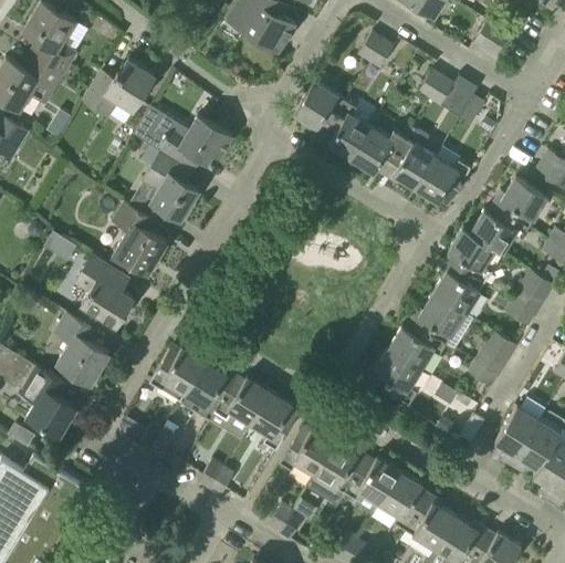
[(282,18),(290,6),(280,0),(238,0),(227,21),(249,34),(250,40),(257,43),(261,42),(279,52),(295,25),(282,18)]
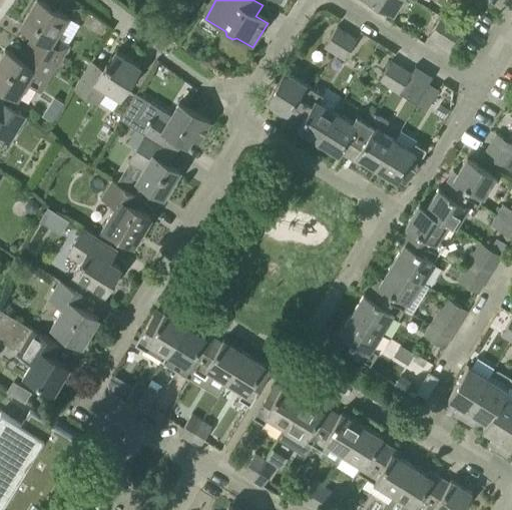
[(404,0),(367,0),(394,17),(404,0)]
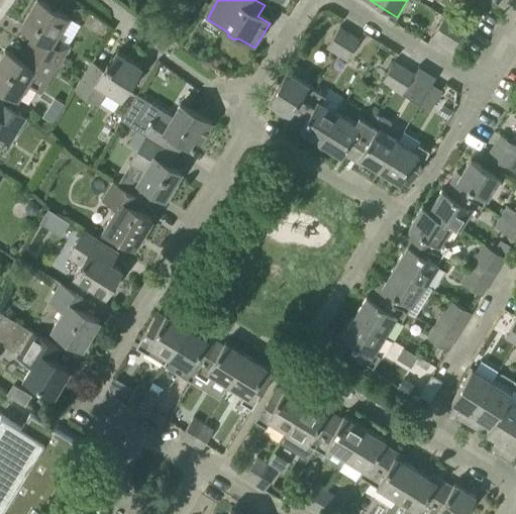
[(38,39),(31,52),(58,69),(58,68),(64,71),(70,61),(64,58),(70,48),(69,47),(81,27),(70,20),(38,1),(21,28),(38,39)]
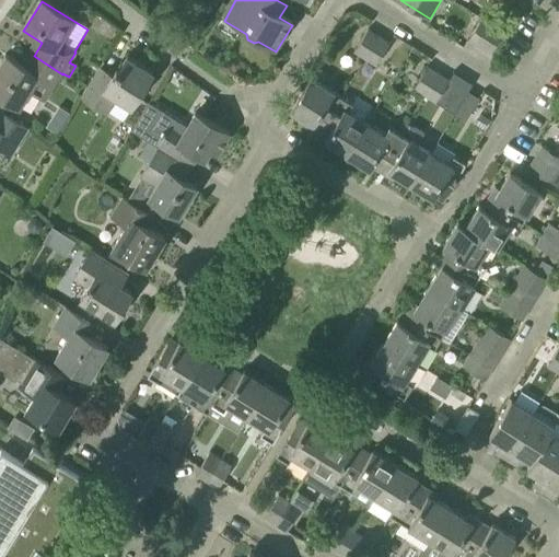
[(482,21),(469,43),(479,49),(493,27),(482,21)]
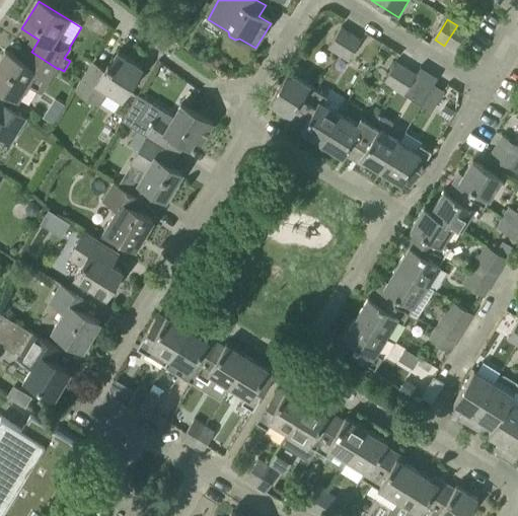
[(444,46),(455,53),(467,31),(457,25),(444,46)]
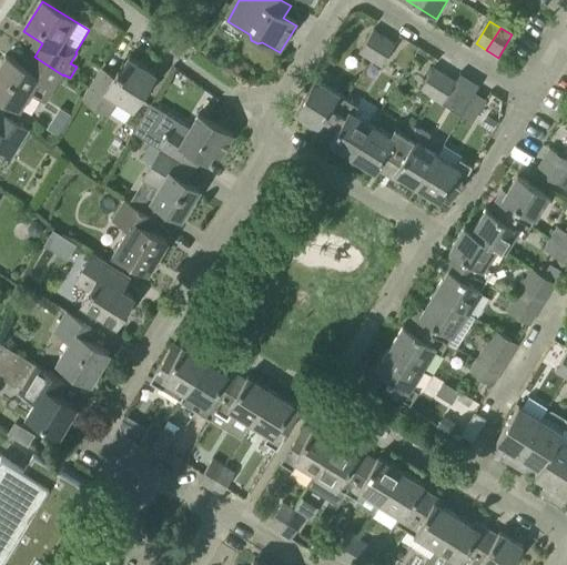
[(370,61),(384,39),(374,32),(360,56),(370,61)]
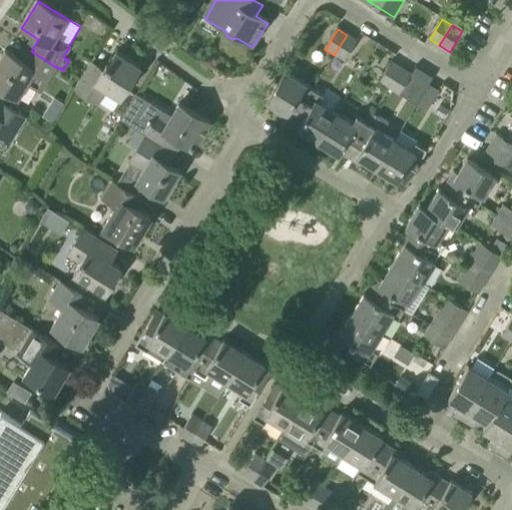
[(347,35),(334,55),(346,62),(358,42),(347,35)]
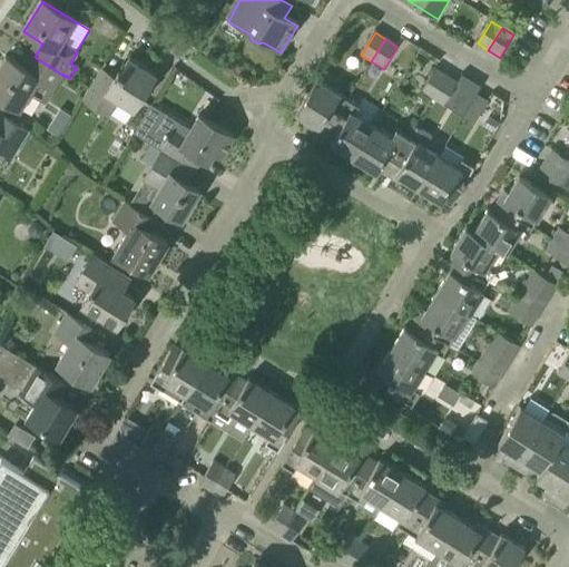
[(46,104),(64,76),(35,57),(27,70),(7,58),(0,69),(0,98),(20,111),(30,95),(46,104)]
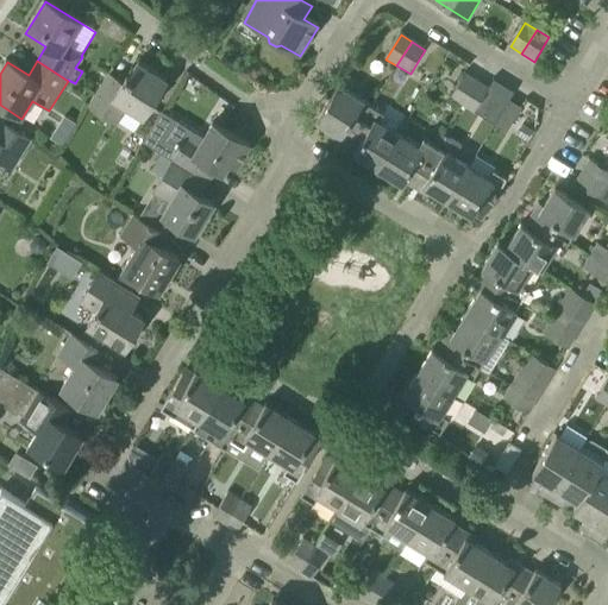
[(127,109),(144,119),(168,82),(139,64),(130,79),(127,77),(123,84),(111,76),(114,69),(113,69),(89,108),(117,125),(127,109)]
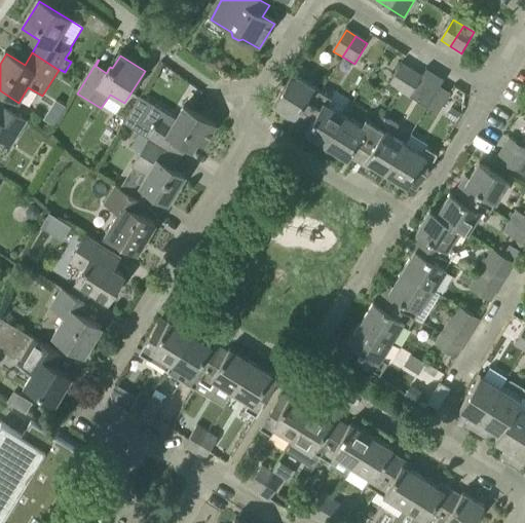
[(399,91),(412,70),(402,65),(389,85),(399,91)]
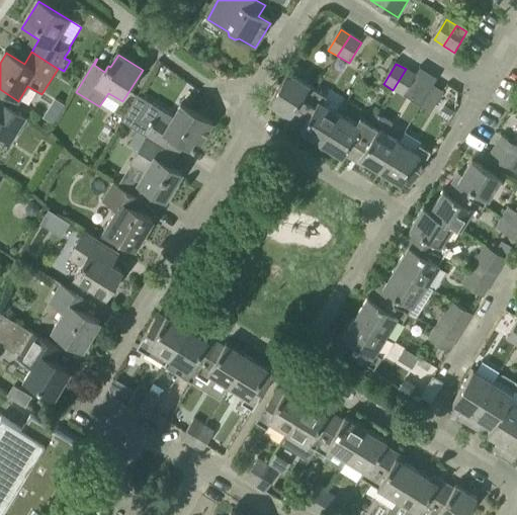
[(406,69),(393,90),(404,96),(417,76),(406,69)]
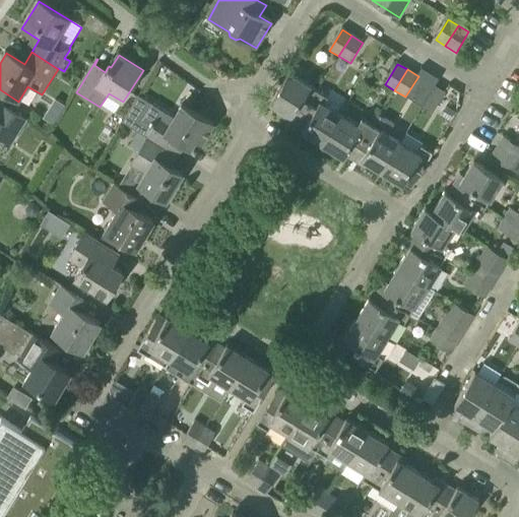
[(295,115),(300,118),(317,91),(289,75),(271,105),(293,118),(295,115)]
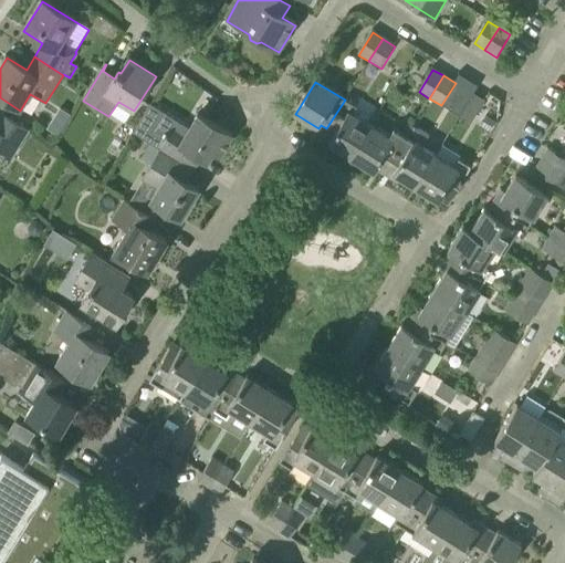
[(474,95),(460,117),(471,124),(485,102),(474,95)]
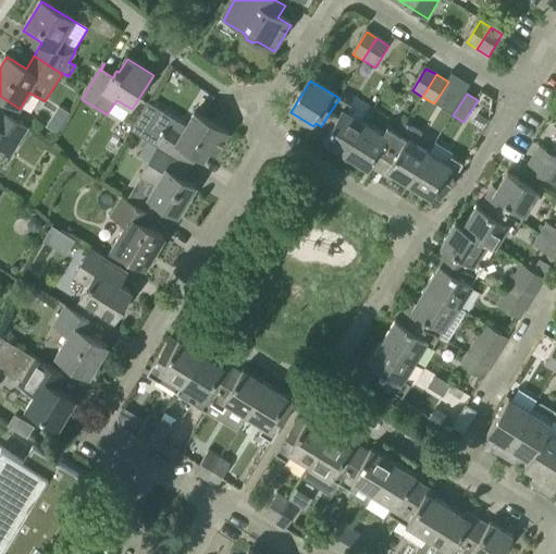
[(344,156),(365,123),(347,112),(351,106),(340,98),(321,126),(322,127),(320,131),(328,135),(323,143),(344,156)]
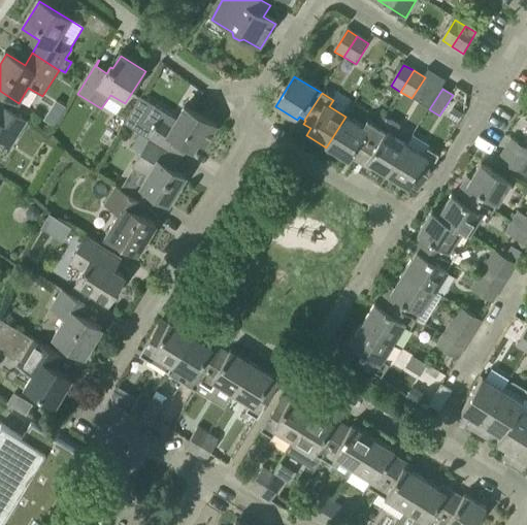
[(124,126),(150,141),(150,140),(173,156),(182,161),(189,150),(194,153),(200,142),(205,146),(218,128),(185,108),(176,121),(156,107),(157,107),(156,106),(155,107),(141,98),(124,126)]
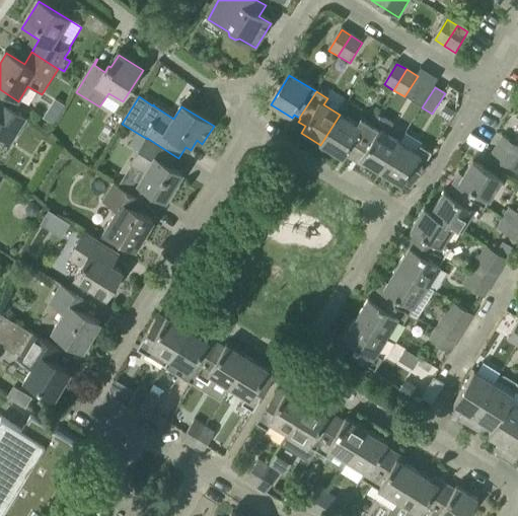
[(25,121),(3,107),(0,112),(0,139),(10,145),(25,121)]
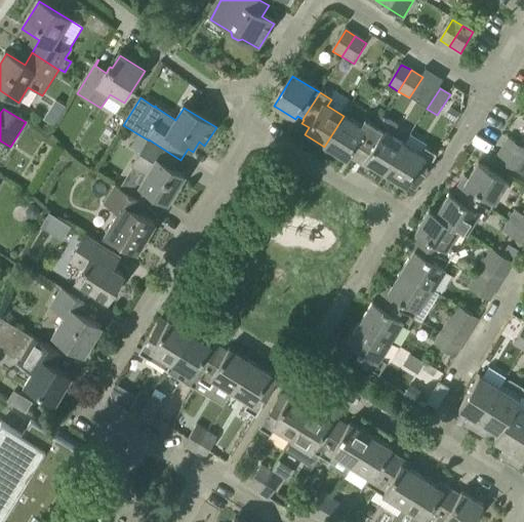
[(359,154),(375,126),(366,120),(361,127),(344,116),(324,147),(348,161),(352,154),(359,159),(361,155),(359,154)]
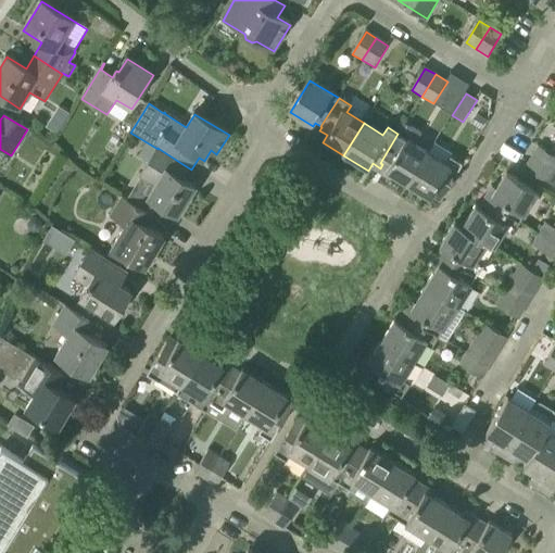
[(405,124),(399,135),(398,134),(380,163),(382,164),(389,168),(387,172),(408,186),(428,153),(416,146),(423,135),(405,124)]
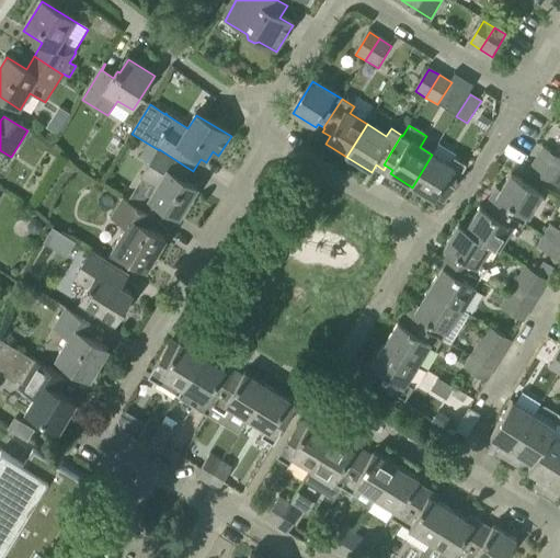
[(193,171),(184,166),(159,149),(159,150),(141,179),(156,189),(148,202),(180,219),(198,190),(186,182),(193,171)]
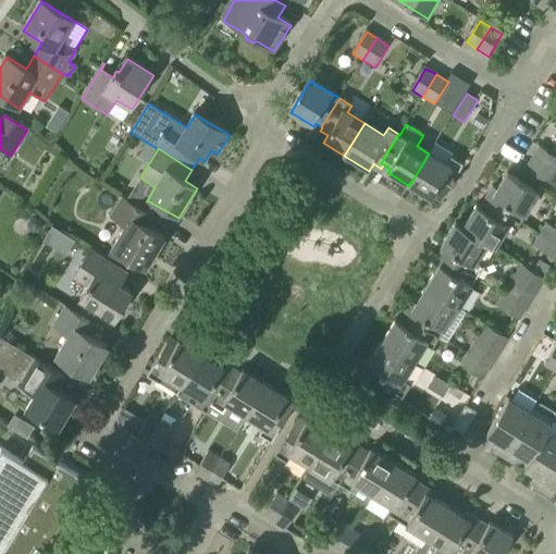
[(533,159),(555,173),(555,157),(540,148),(533,159)]
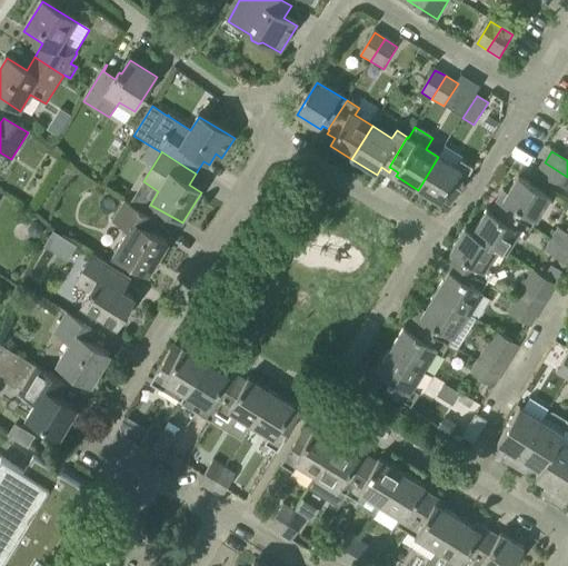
[(447,197),(455,202),(475,169),(460,160),(456,168),(438,157),(418,190),(441,205),(447,197)]
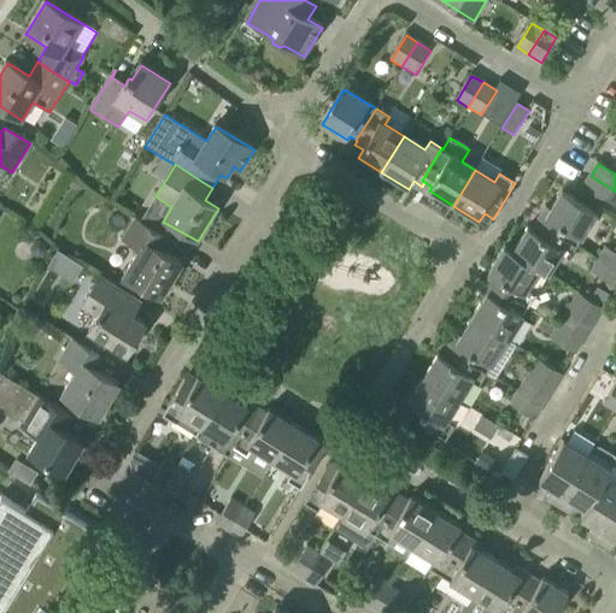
[(584,188),(608,204),(615,192),(591,176),(584,188)]
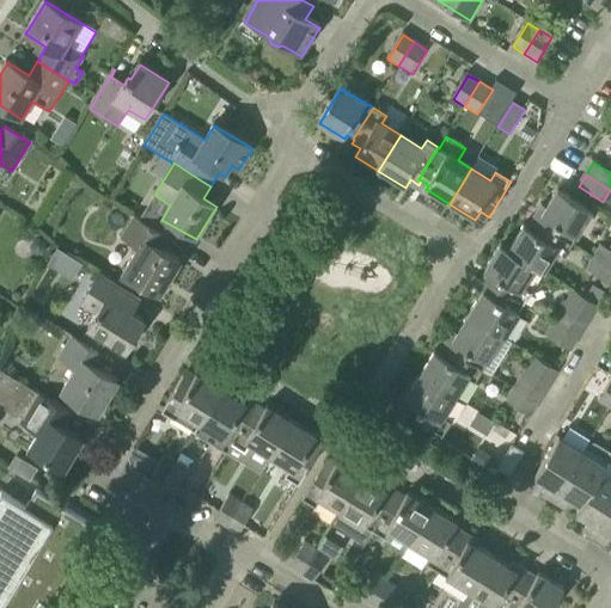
[(537,226),(572,246),(593,213),(558,191),(542,216),(547,220),(542,227),(538,223),(537,226)]
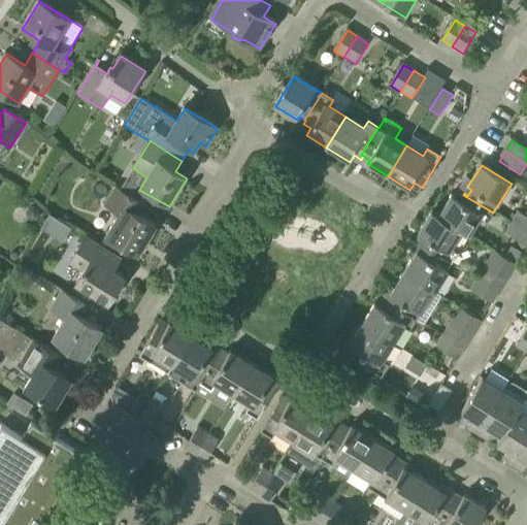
[(120,216),(106,236),(139,256),(156,227),(138,217),(144,205),(116,189),(105,206),(120,216)]
